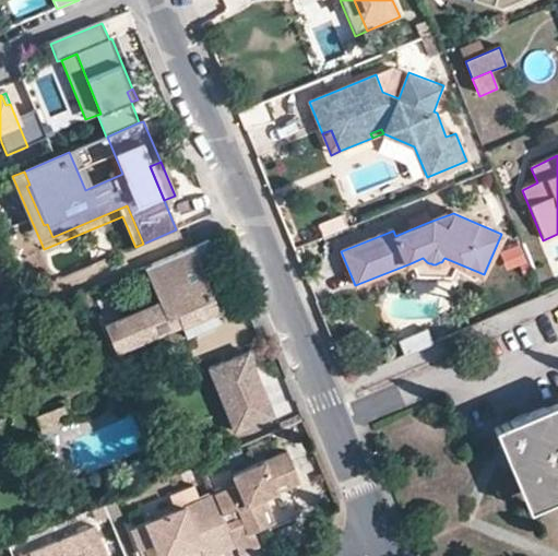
[(429,222),(426,213),(407,221),(411,229),(429,222)]
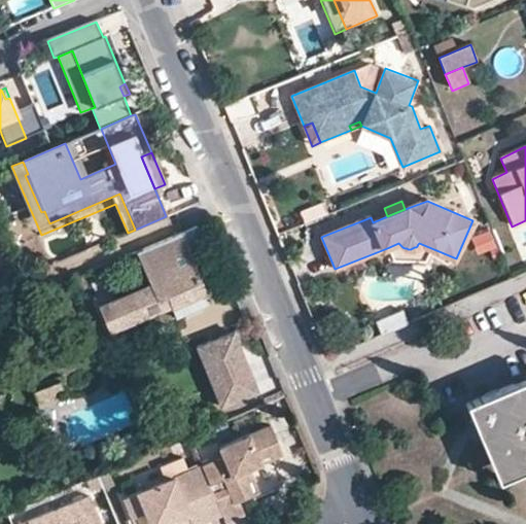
[(199,243),(193,228),(145,248),(159,281),(109,303),(119,328),(183,302),(186,311),(208,303),(186,248),(199,243)]
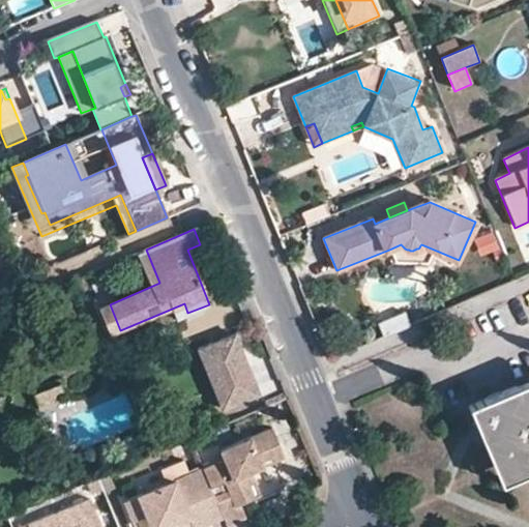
[(501,247),(493,229),(475,236),(482,255),(501,247)]
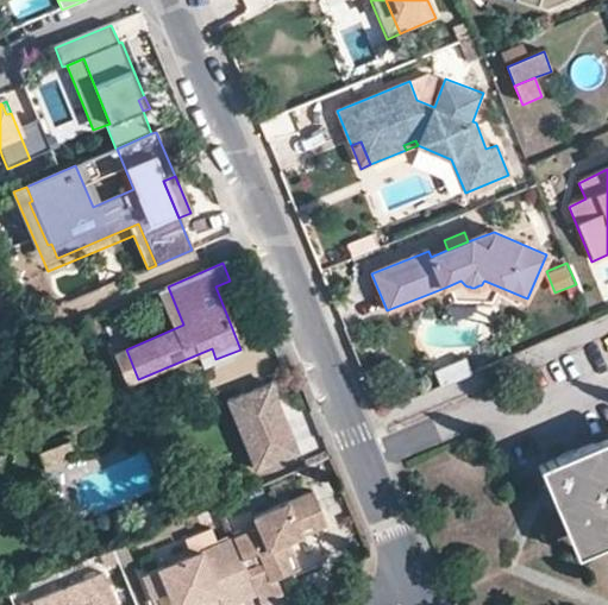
[(499,287),(484,281),(483,282),(482,284),(481,285),(478,285),(477,287),(476,287),(475,288),(472,288),(471,288),(470,287),(468,287),(465,285),(464,284),(463,283),(462,282),(461,281),(447,287),(453,301),(491,301),(499,287)]
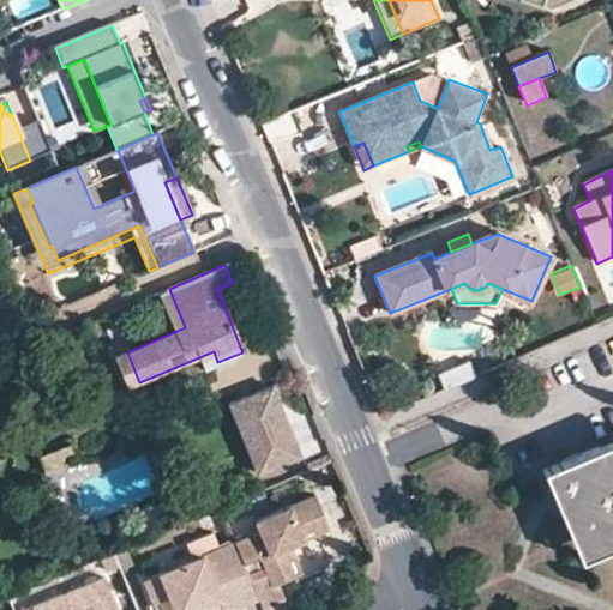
[(452,399),(481,385),(472,364),(443,379),(452,399)]
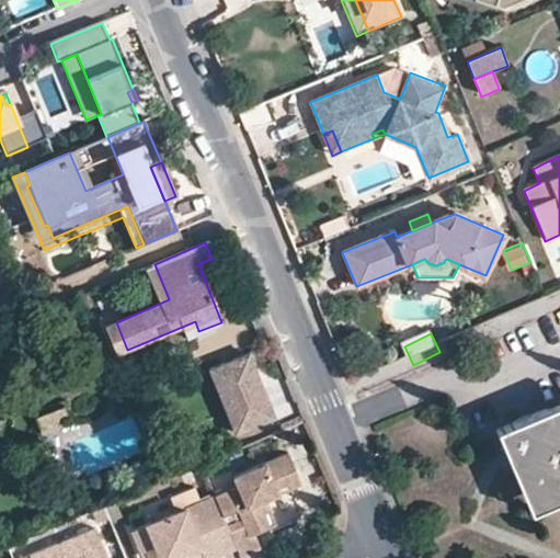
[(272,418),(247,354),(208,369),(233,433),(272,418)]
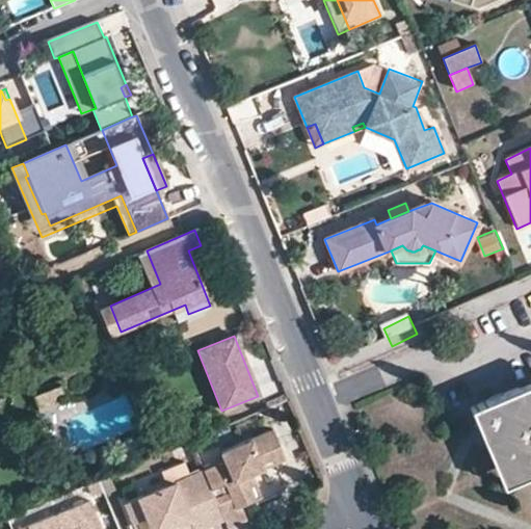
[(59,386),(51,389),(55,399),(63,396),(59,386)]
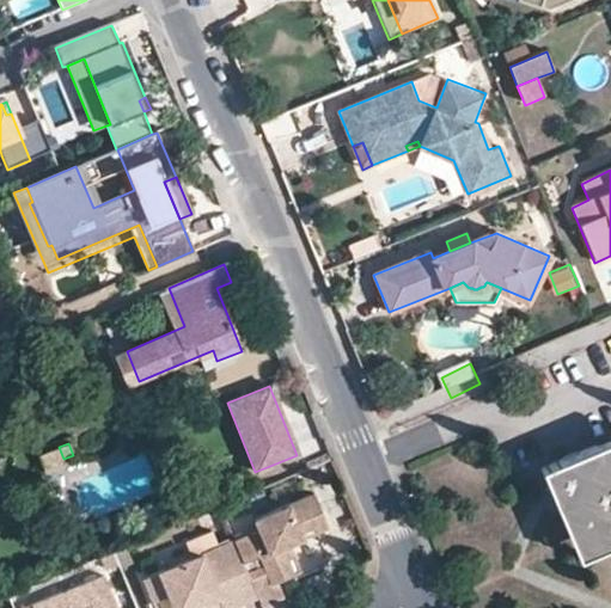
[(610,444),(597,450),(610,456),(610,444)]
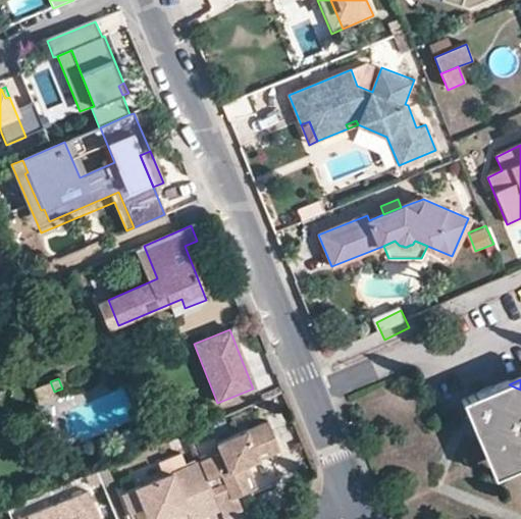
[(520,390),(509,384),(482,396),(465,404),(473,425),(482,447),(520,462),(520,390)]
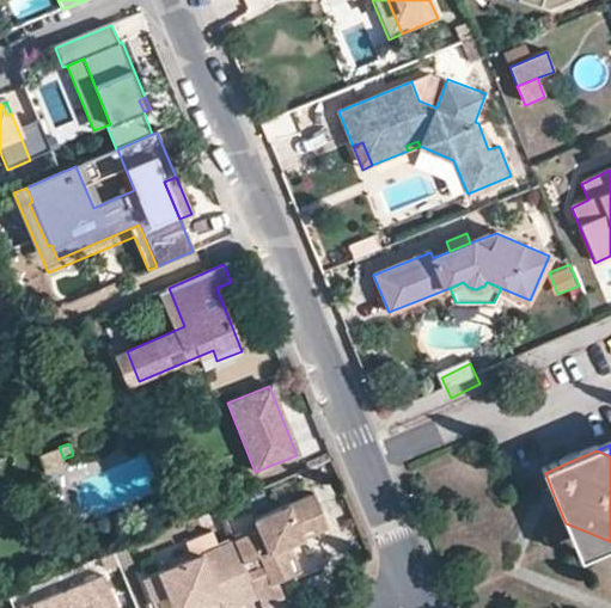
[(232,542),(254,597),(258,607),(262,607),(280,600),(273,584),(289,577),(279,548),(285,546),(300,540),(298,534),(311,529),(313,535),(327,529),(313,496),(252,521),(257,532),(232,542)]
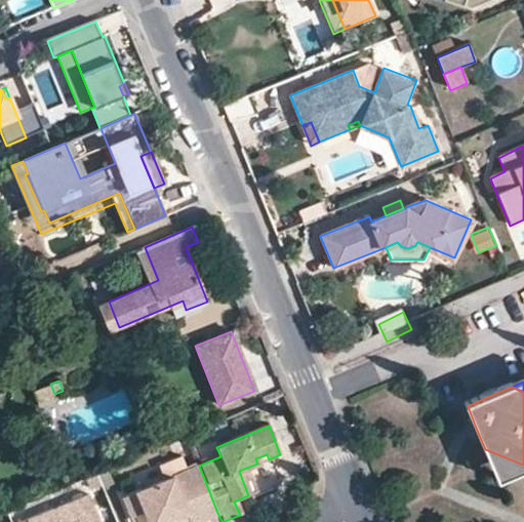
[(210,439),(207,431),(194,437),(197,445),(210,439)]
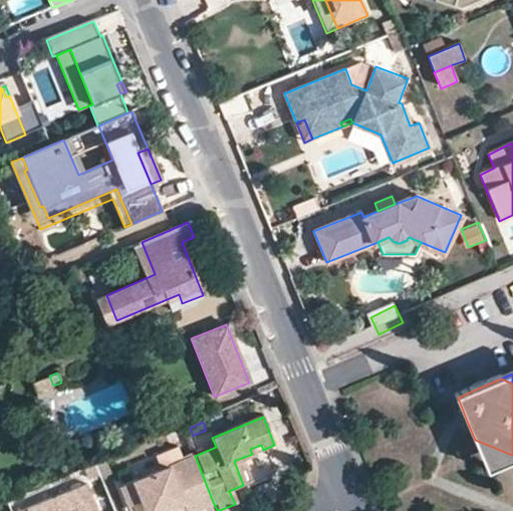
[(512,455),(475,440),(489,471),(512,460),(512,455)]
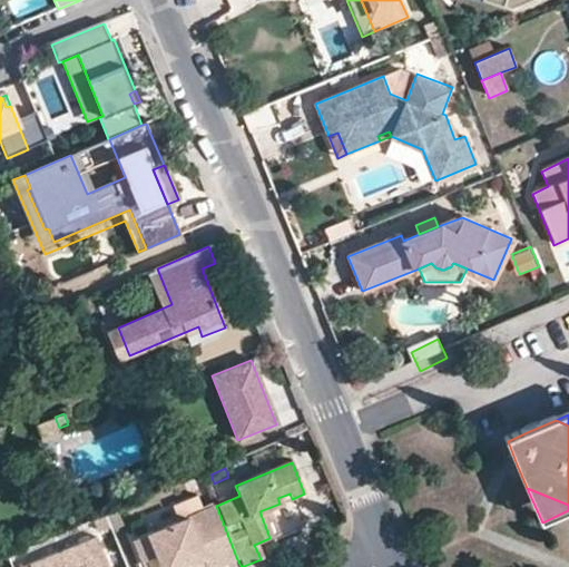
[(277,498),(280,504),(292,499),(290,494),(277,498)]
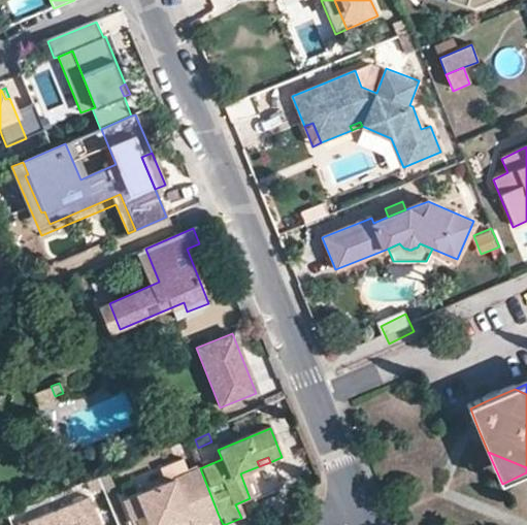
[(219,516),(200,468),(123,500),(132,521),(144,515),(150,524),(162,524),(171,521),(187,515),(190,523),(191,524),(199,524),(219,516)]
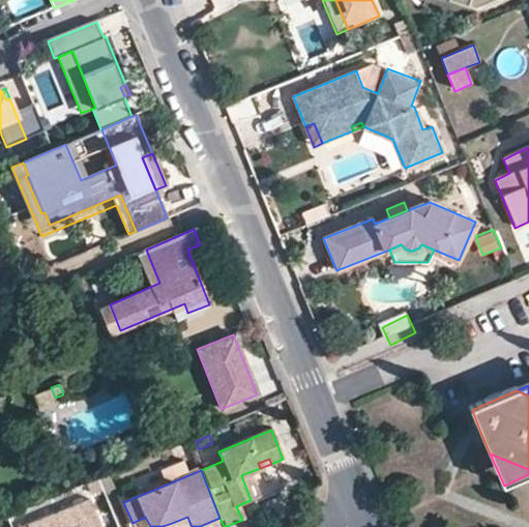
[(246,473),(241,475),(251,500),(257,498),(246,473)]
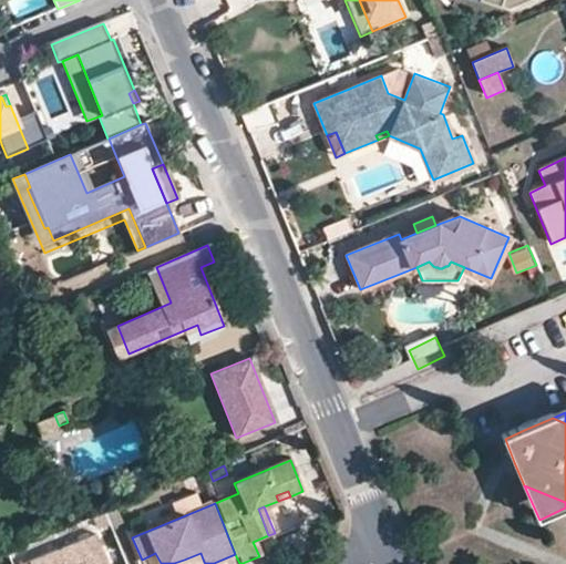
[(105,563),(93,536),(26,563),(105,563)]
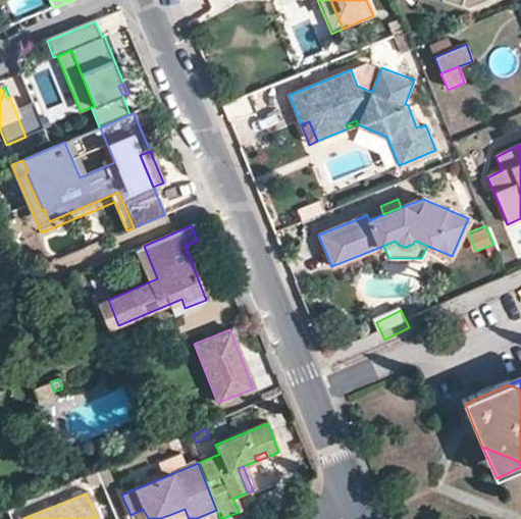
[(185,518),(188,517),(185,509),(169,515),(170,518),(185,518)]
